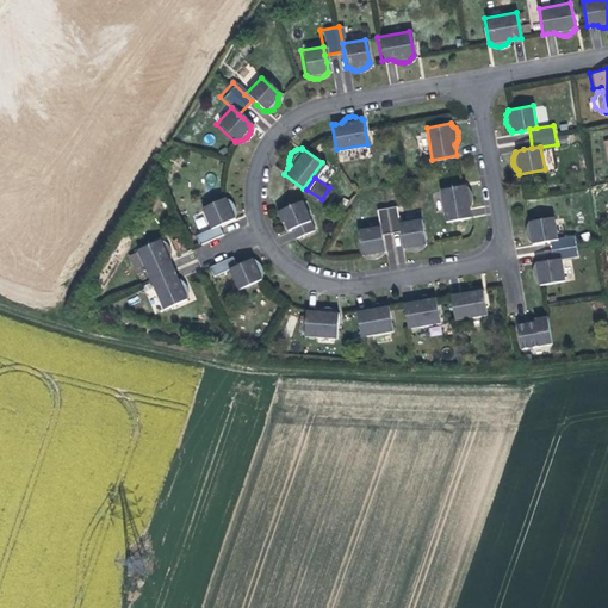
[(439,188),(444,221),(470,216),(469,211),(469,205),(470,204),(471,200),(472,198),(472,194),(471,191),(469,188),(466,185),(465,185),(465,184),(439,188)]
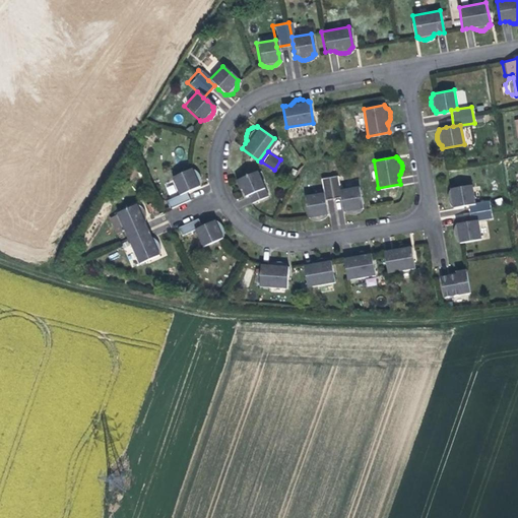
[(181,195),(188,192),(195,189),(200,187),(200,186),(201,183),(202,180),(201,178),(199,174),(197,172),(194,171),(193,170),(174,178),(181,195)]
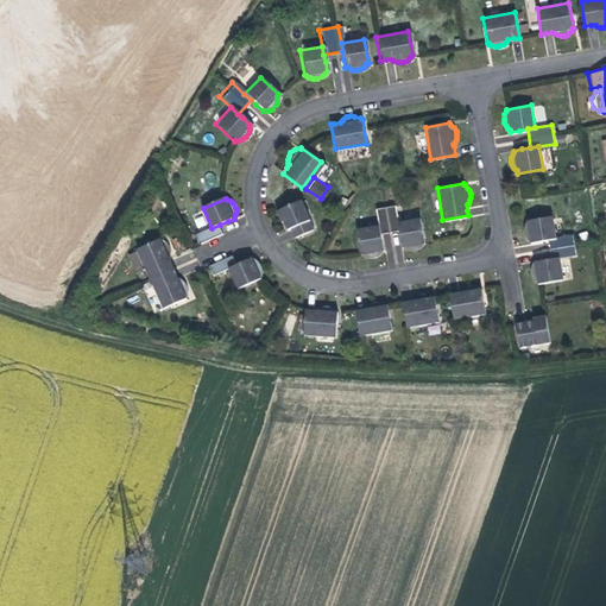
[(276,210),(281,222),(284,222),(285,226),(288,231),(290,229),(294,239),(314,231),(301,200),(276,210)]
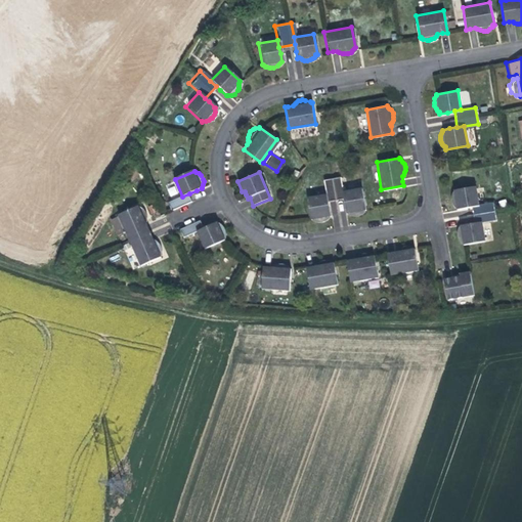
[(344,200),(343,191),(340,178),(323,181),(327,194),(328,203),(344,200)]
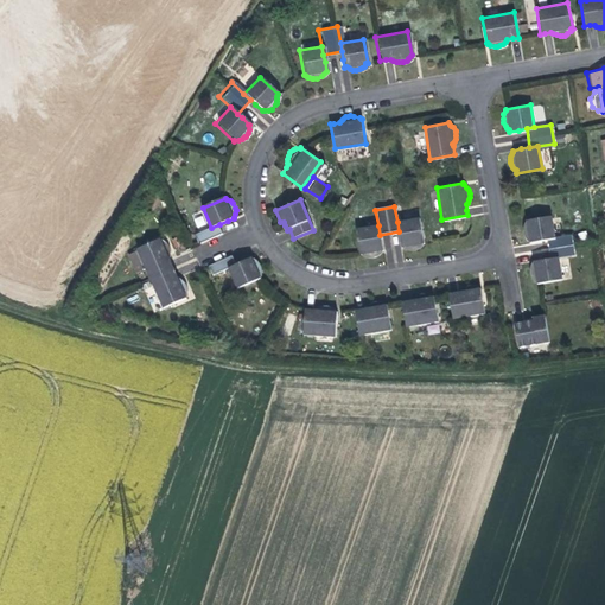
[(202,211),(192,214),(193,225),(204,223),(202,211)]
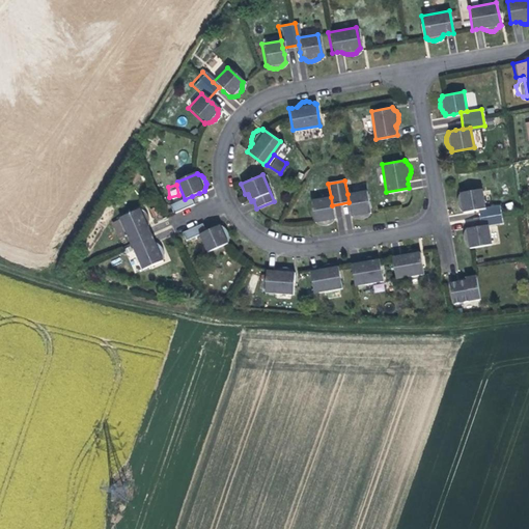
[(477,209),(484,206),(480,188),(458,191),(460,193),(458,194),(457,196),(456,198),(456,201),(457,202),(458,204),(462,209),(462,211),(470,210),(477,209)]
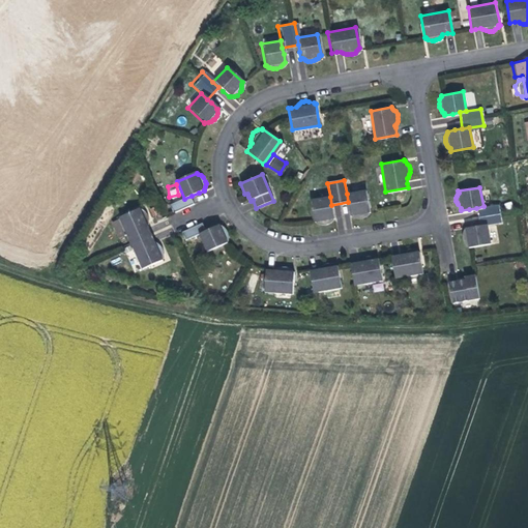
[(367,189),(347,194),(348,202),(349,208),(350,216),(352,215),(354,216),(356,217),(358,218),(360,218),(362,217),(364,216),(367,215),(369,212),(370,212),(367,189)]
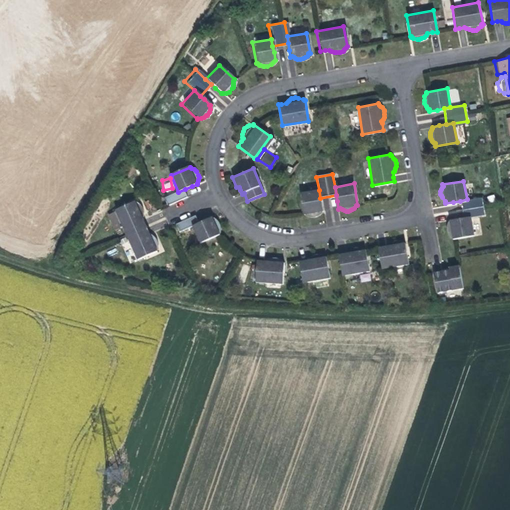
[(188,197),(185,189),(178,192),(165,198),(168,206),(188,197)]
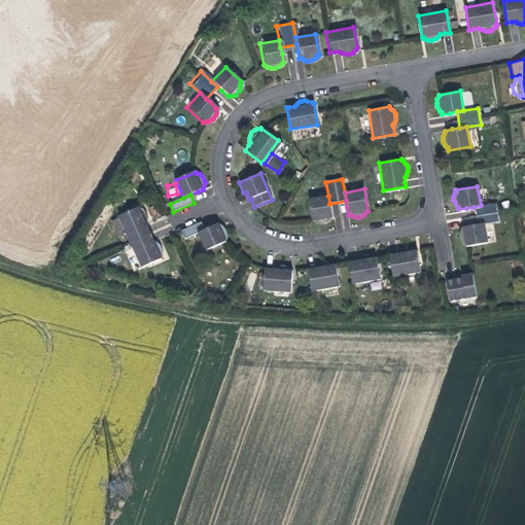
[(330,209),(329,204),(328,196),(310,200),(313,221),(315,221),(318,222),(321,223),(325,222),(327,221),(329,219),(330,218),(333,217),(330,209)]
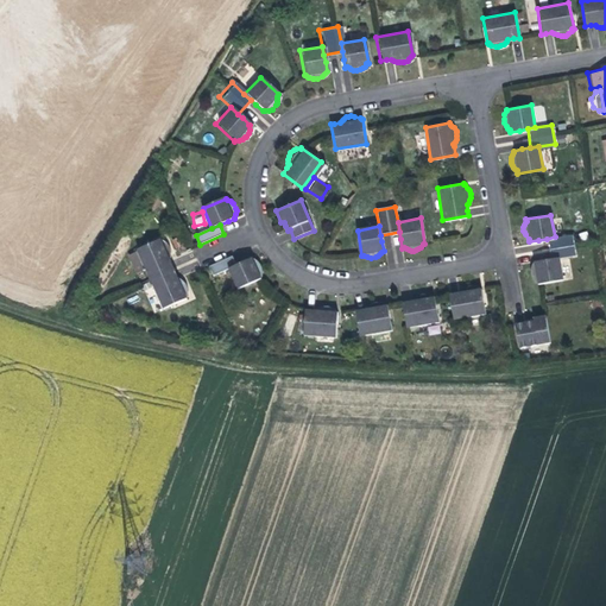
[(547,239),(549,257),(557,256),(574,253),(572,234),(555,237),(547,239)]
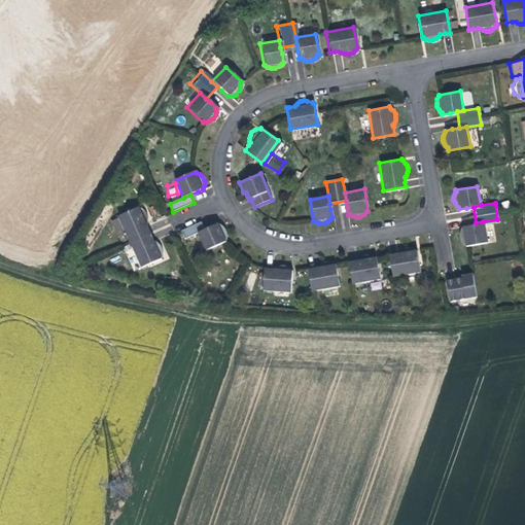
[(163,250),(162,248),(161,246),(159,244),(156,243),(154,242),(152,237),(148,228),(146,223),(147,222),(148,219),(147,217),(146,212),(144,209),(141,208),(139,208),(139,206),(118,215),(141,268),(162,258),(163,256),(163,253),(163,250)]
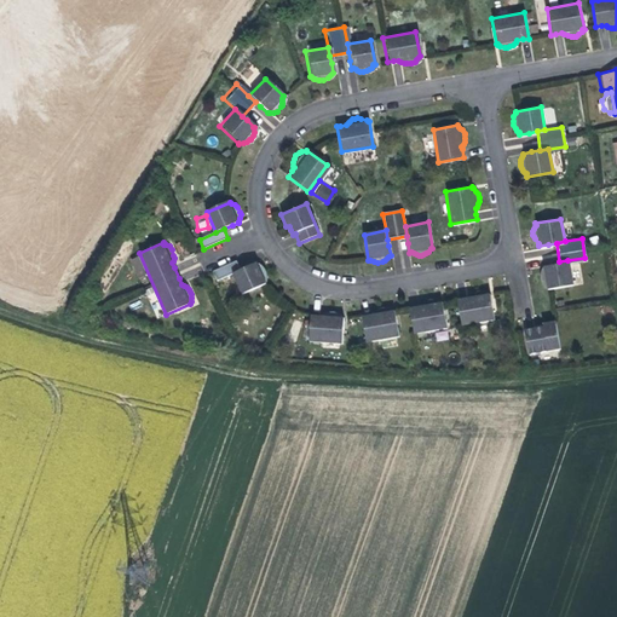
[(231,274),(241,270),(237,260),(212,271),(217,280),(231,274)]
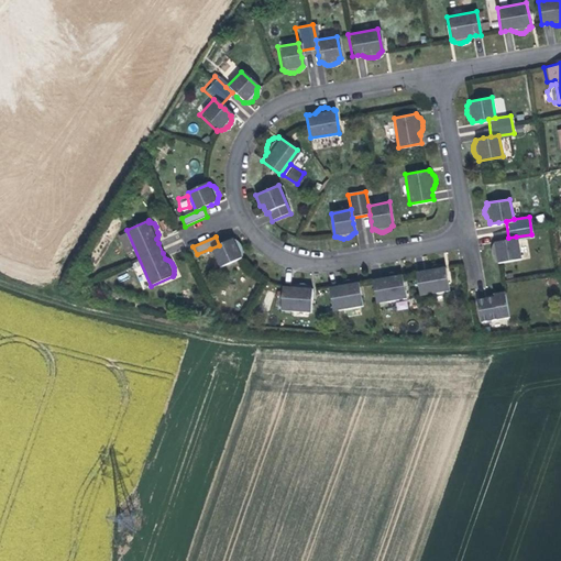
[(516,237),(508,238),(502,239),(493,241),(493,242),(492,243),(491,246),(491,249),(491,251),(491,252),(493,255),(494,257),(496,260),(497,262),(519,257),(516,237)]
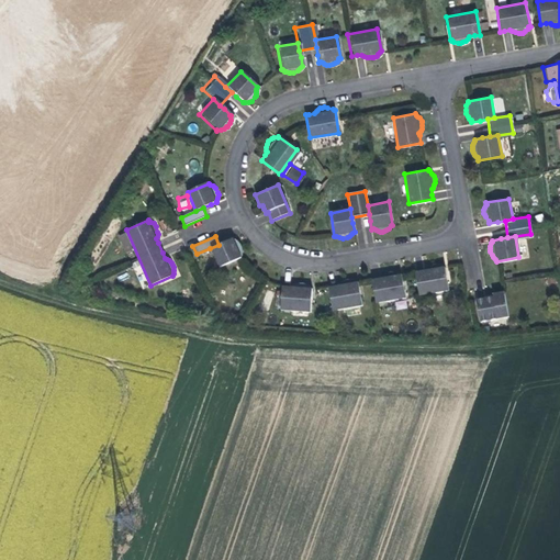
[(224,243),(219,245),(210,248),(219,268),(239,259),(239,258),(241,256),(241,254),(241,253),(242,250),(241,248),(239,244),(236,242),(233,241),(232,239),(224,243)]
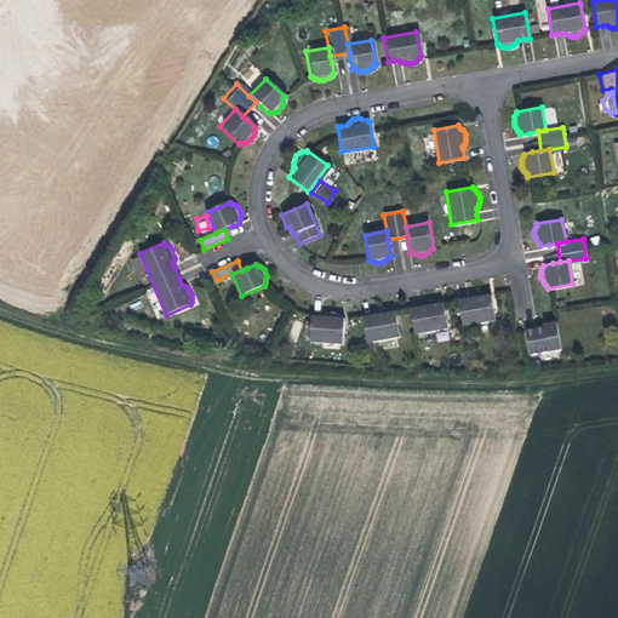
[(458,299),(462,325),(495,319),(491,295),(488,295),(486,292),(482,292),(479,291),(475,292),(471,293),(469,296),(469,298),(465,298),(458,299)]
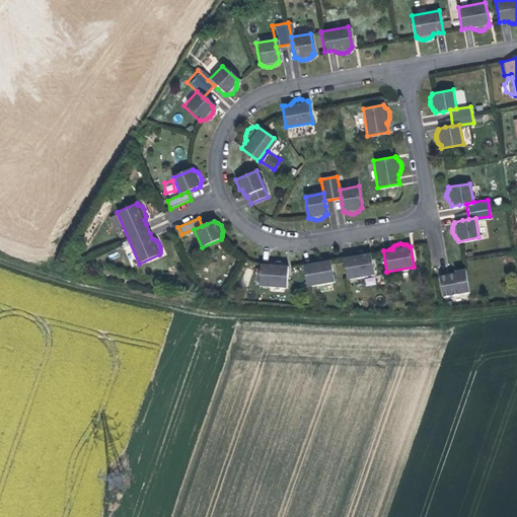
[(355,251),(352,254),(353,256),(348,257),(343,259),(347,279),(373,274),(370,253),(369,253),(367,252),(365,250),(362,250),(360,249),(358,250),(355,251)]
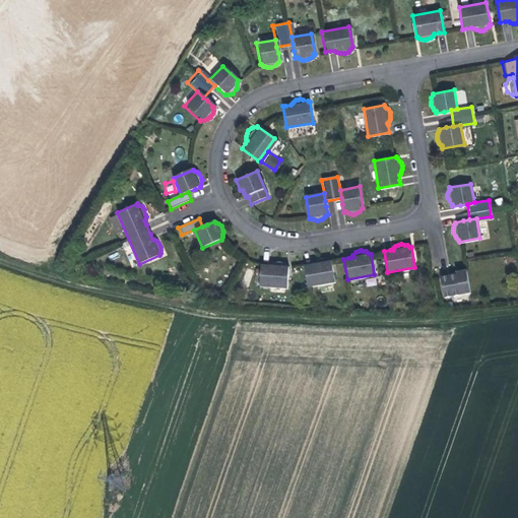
[(304,265),(308,286),(335,281),(331,261),(330,261),(329,259),(327,258),(322,257),(320,257),(316,260),(314,262),(314,263),(310,264),(304,265)]
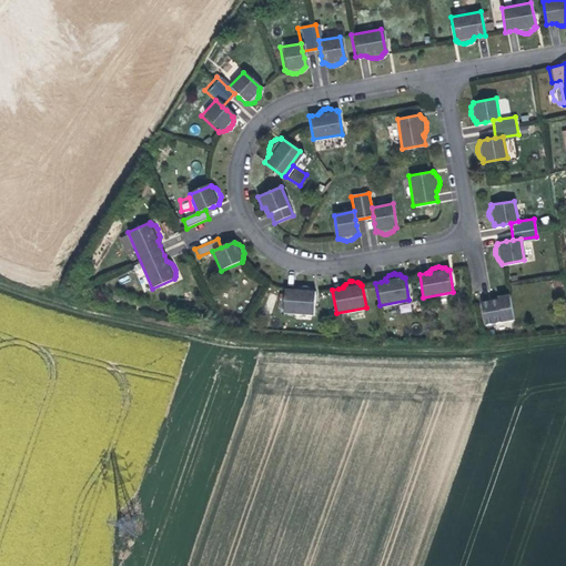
[(284,287),(283,311),(312,313),(314,290),(313,290),(312,287),(310,286),(307,285),(304,284),(301,284),(299,285),(295,286),(295,289),(291,289),(284,287)]
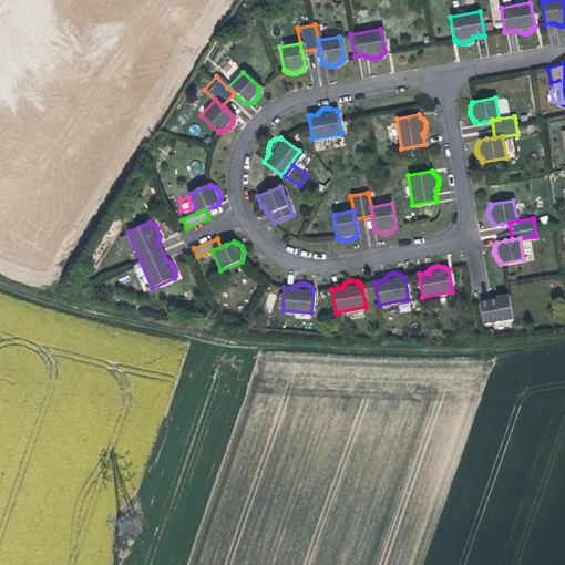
[(480,300),(483,322),(512,318),(507,293),(496,295),(496,298),(490,299),(480,300)]
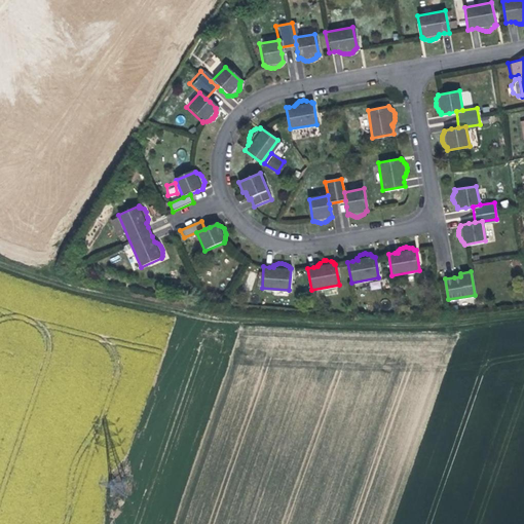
All buildings are outlined.
